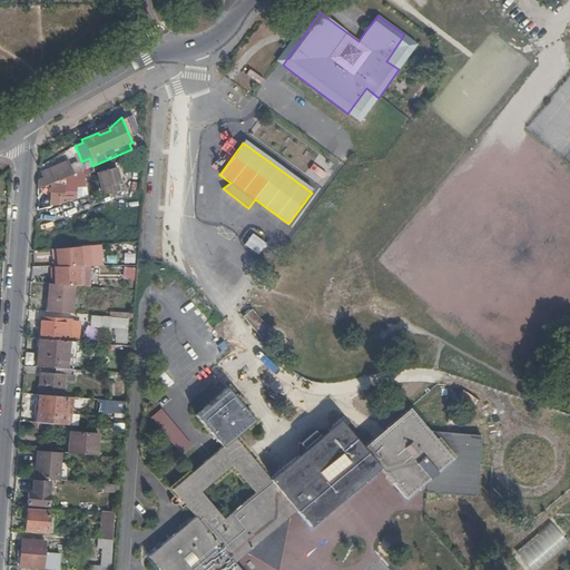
[(75,146),(69,149),(72,156),(76,155),(76,156),(79,155),(75,146)]
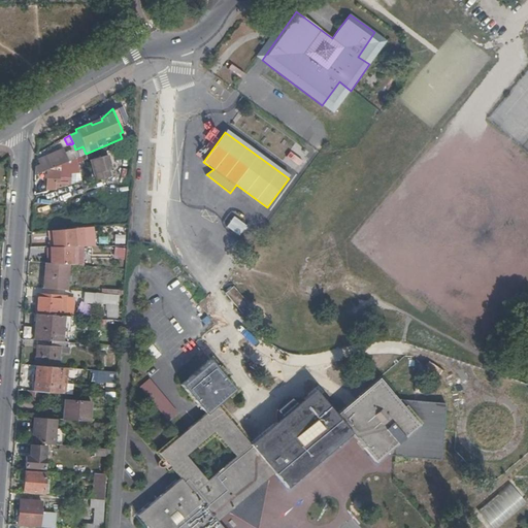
[(38,165),(34,166),(34,175),(54,167),(66,162),(61,150),(36,160),(38,165)]
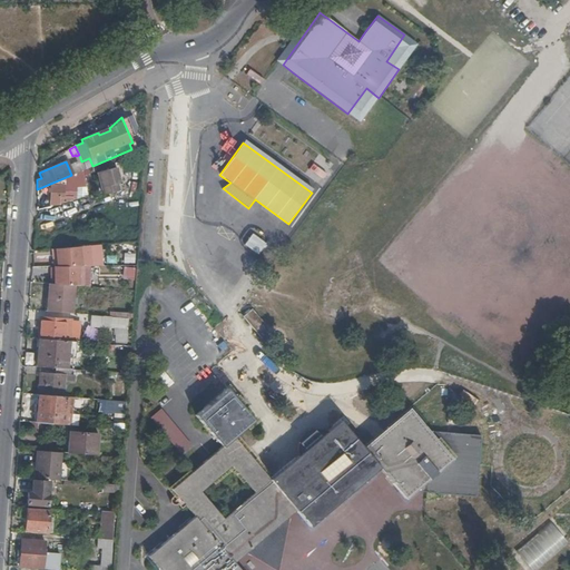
[(323,178),(326,172),(313,164),(310,170),(323,178)]
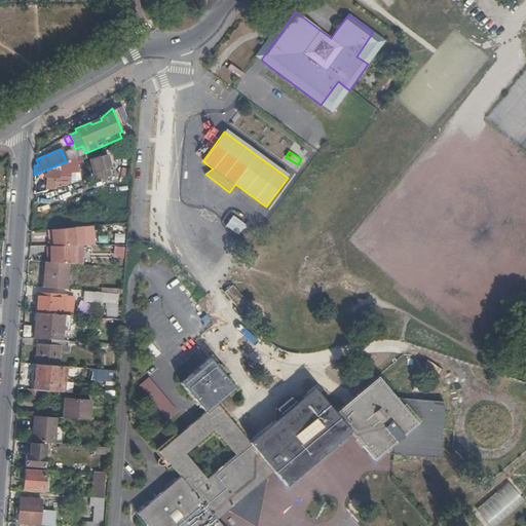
[(112,168),(109,155),(90,159),(96,180),(111,177),(110,170),(112,168)]
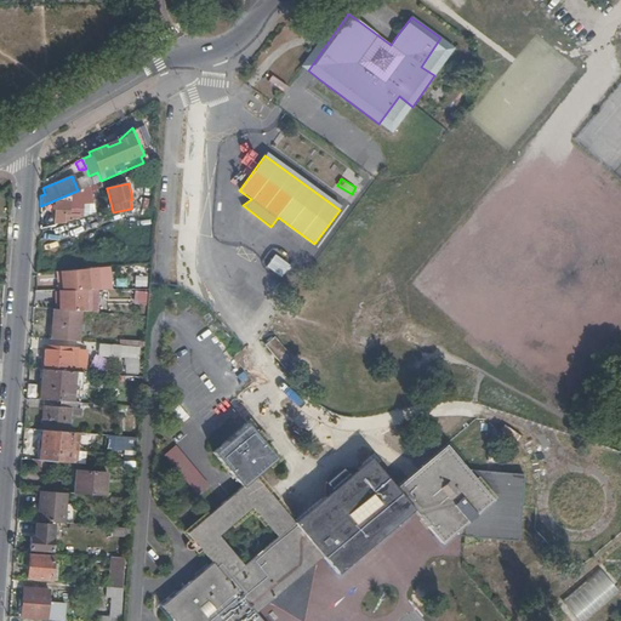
[(86,187),(78,191),(63,197),(62,203),(55,203),(53,223),(63,224),(64,215),(81,215),(83,198),(90,198),(87,187),(86,187)]
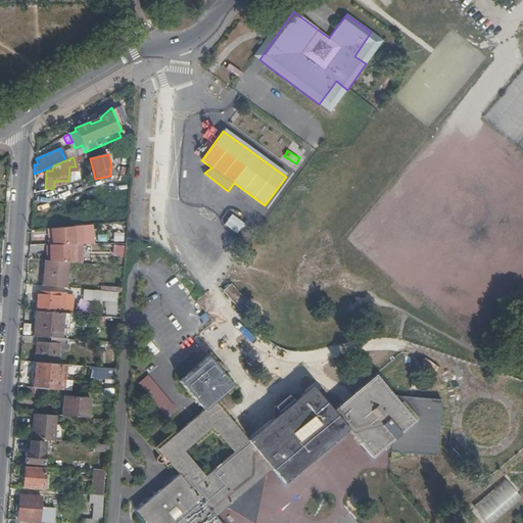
[(239,233),(244,222),(230,215),(224,226),(239,233)]
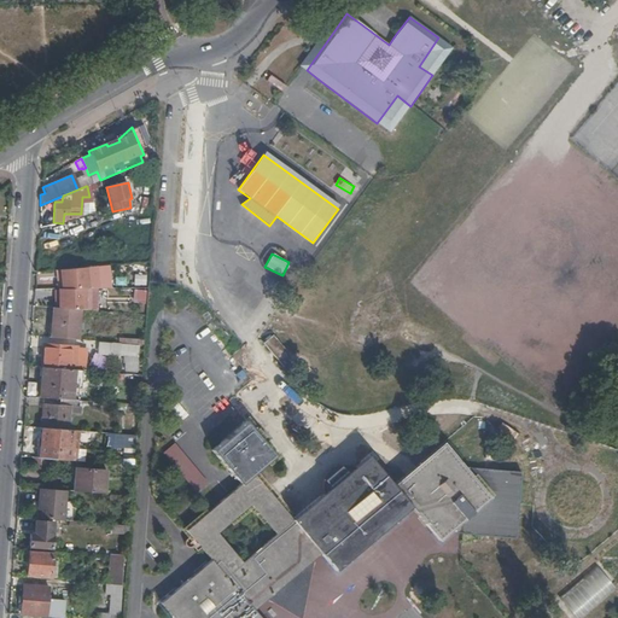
[(58,270),(60,289),(89,290),(86,267),(58,270)]
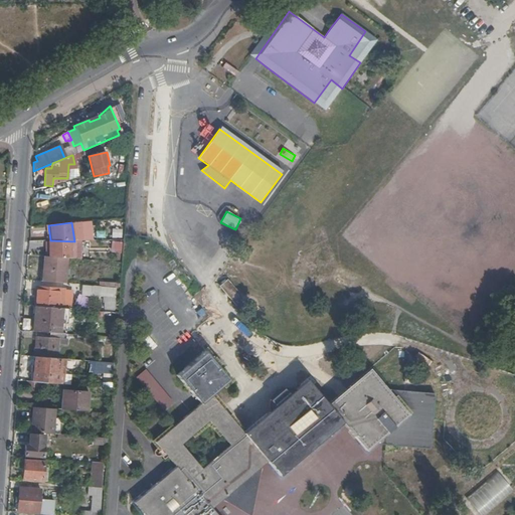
[(75,228),(76,238),(83,237),(82,227),(75,228)]
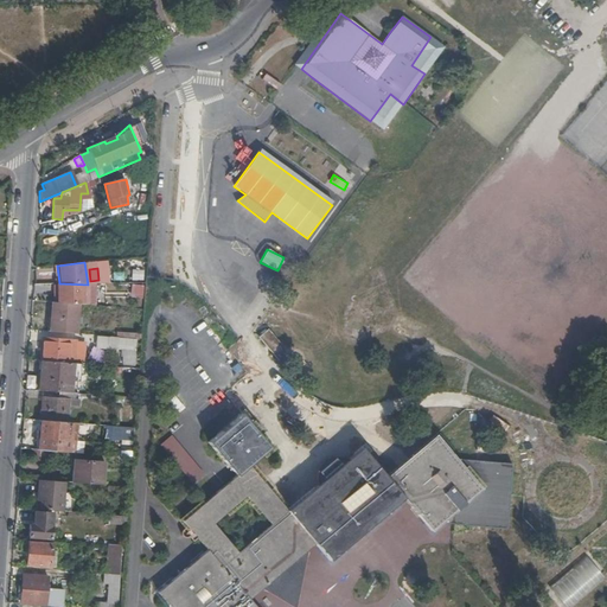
[(131,279),(140,280),(141,270),(132,269),(131,279)]
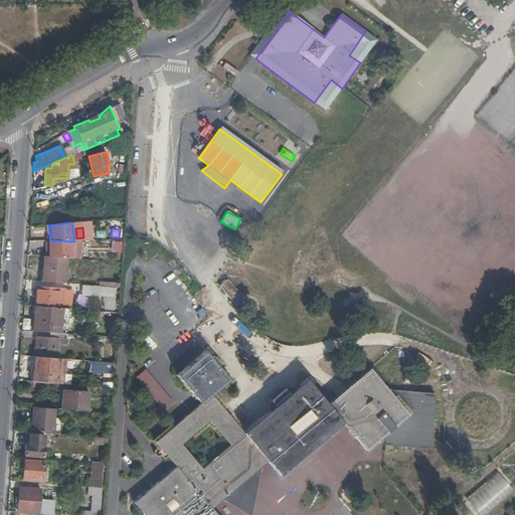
[(50,240),(47,240),(48,256),(65,259),(80,259),(80,241),(74,241),(50,240)]
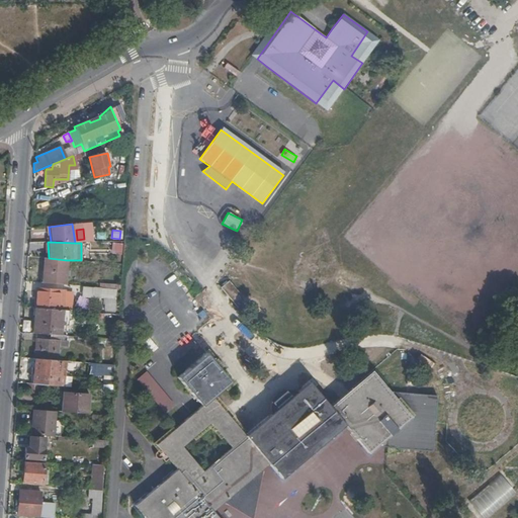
[(111,242),(110,252),(121,253),(122,243),(111,242)]
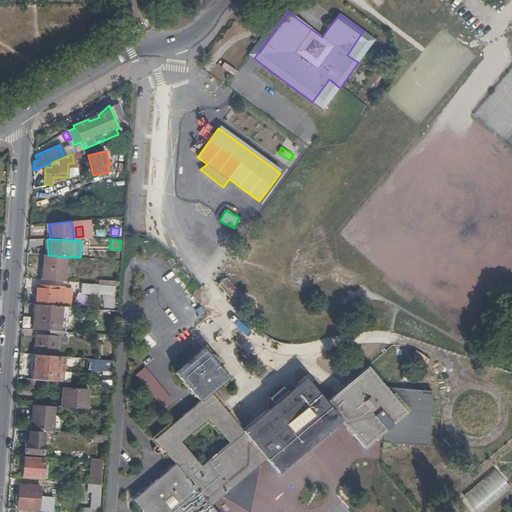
[(63,281),(65,257),(48,255),(43,255),(42,280),(63,281)]
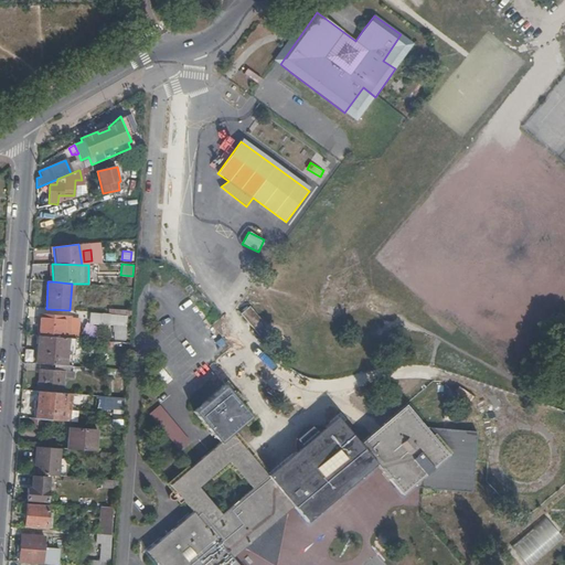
[(249,307),(242,313),(241,315),(258,334),(266,327),(259,318),(249,307)]
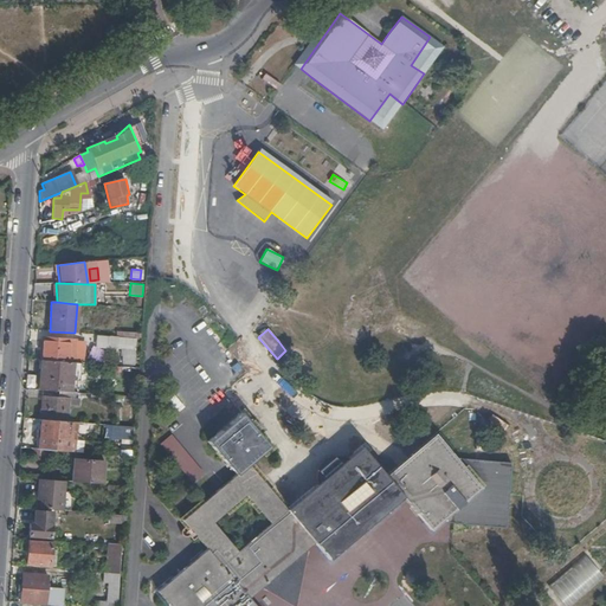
[(109,336),(97,335),(96,346),(109,347),(109,336)]
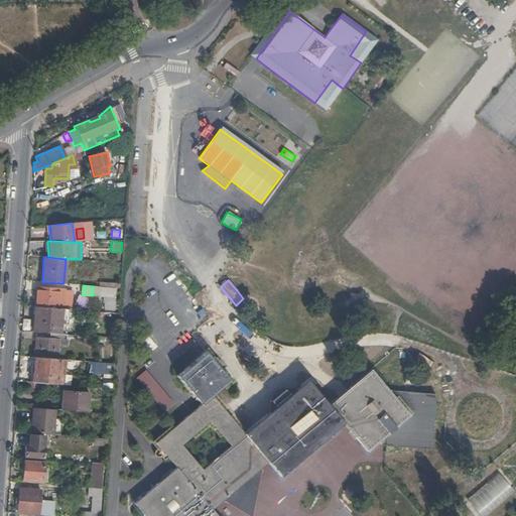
[(115,311),(117,288),(114,287),(99,286),(98,296),(106,297),(104,310),(115,311)]
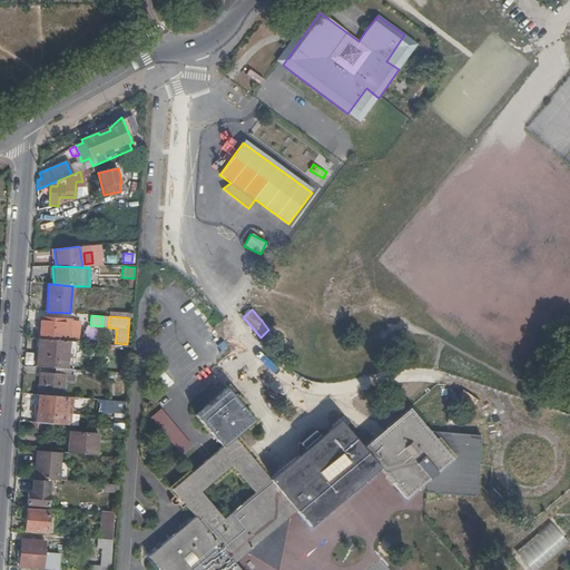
[(67,341),(68,341),(69,330),(64,330),(64,320),(40,317),(39,338),(50,340),(67,341)]
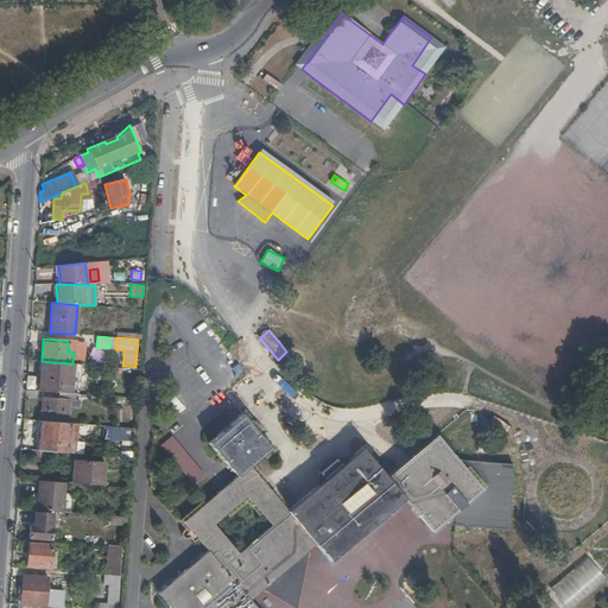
[(54,362),(40,362),(39,391),(58,392),(69,393),(71,363),(54,362)]
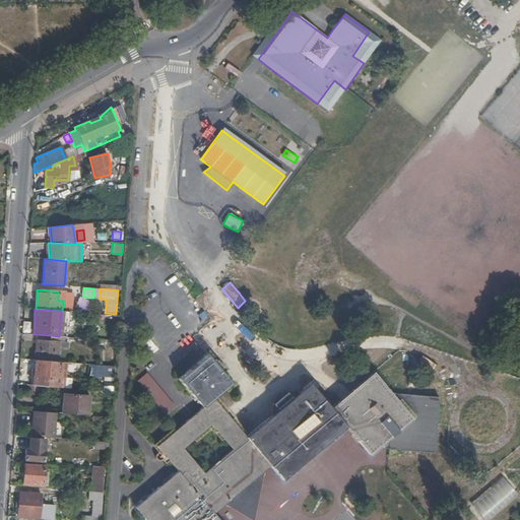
[(21,331),(30,333),(33,322),(23,321),(21,331)]
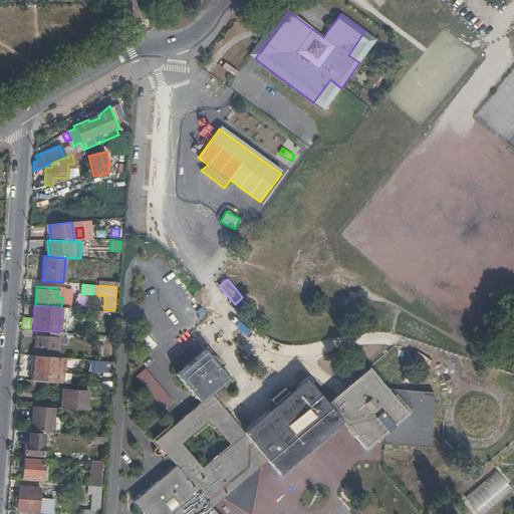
[(111,345),(112,337),(110,336),(95,335),(95,341),(104,342),(104,344),(111,345)]
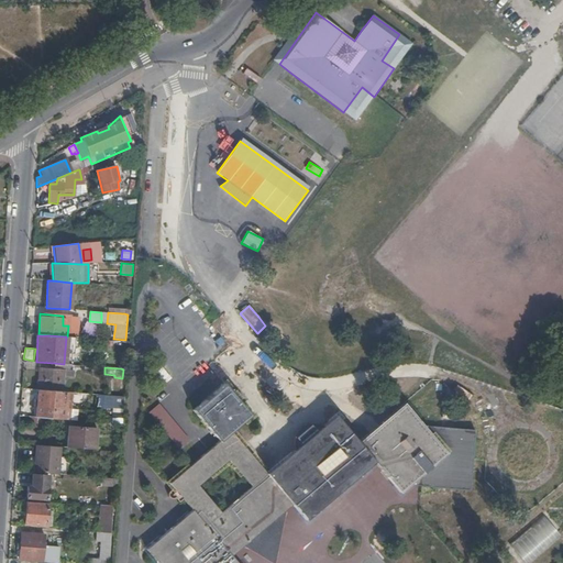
[(39,368),(36,389),(37,389),(61,392),(63,376),(69,377),(70,372),(69,372),(54,371),(39,368)]
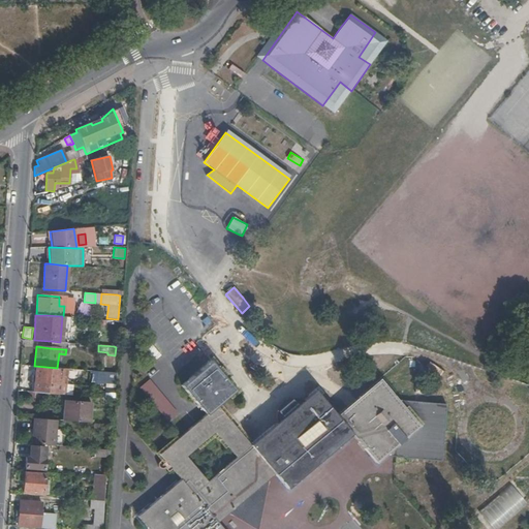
[(228,417),(217,405),(237,389),(221,372),(218,369),(211,361),(180,386),(193,403),(204,415),(191,427),(159,455),(180,479),(136,518),(146,528),(224,528),(219,523),(226,517),(255,523),(269,479),(274,475),(287,489),(351,436),(374,462),(380,462),(385,457),(396,459),(441,468),(448,432),(453,413),(429,408),(414,405),(399,402),(380,378),(369,389),(349,405),(338,415),(315,390),(306,400),(285,400),(275,411),(275,424),(252,444),(228,417)]
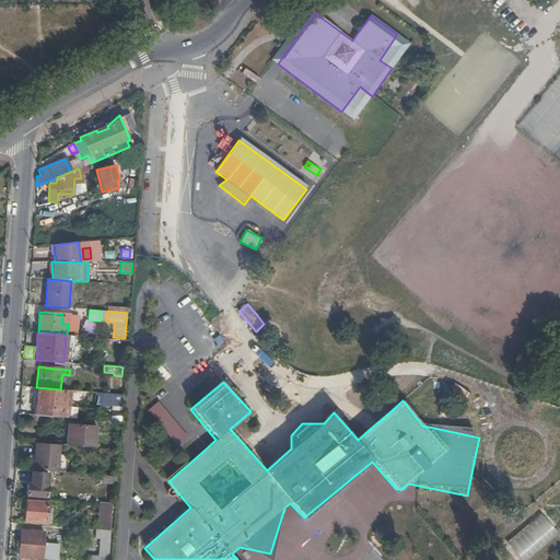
[(37,387),(35,415),(62,417),(65,389),(60,389),(37,387)]
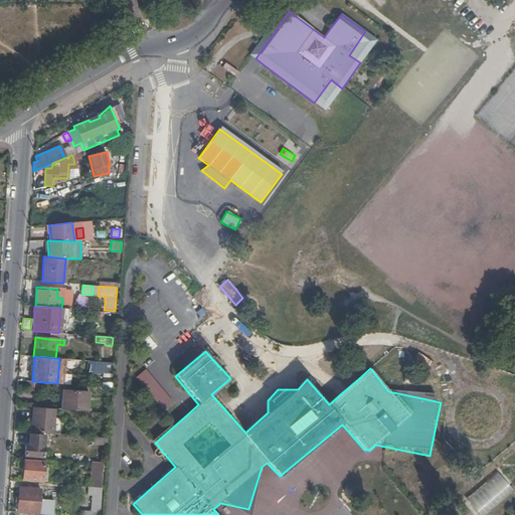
[(109,387),(110,362),(109,362),(103,362),(102,387),(107,387),(109,387)]
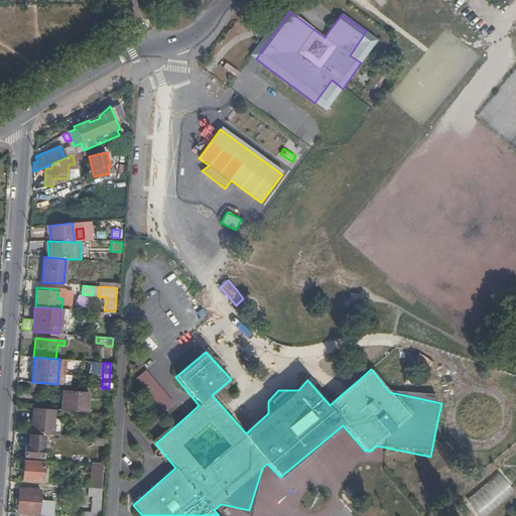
[(174,402),(146,371),(135,378),(162,411),(174,402)]
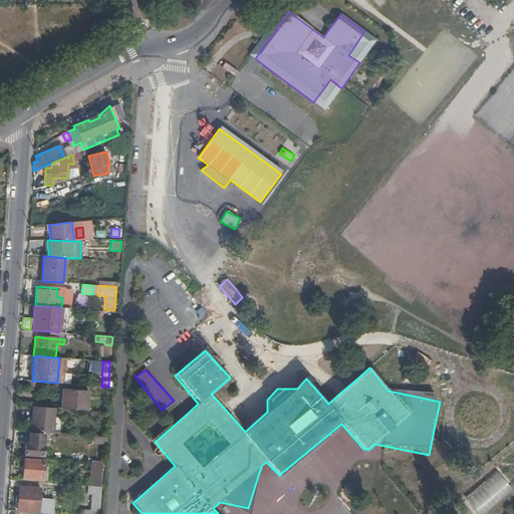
[(62,409),(88,411),(89,393),(63,390),(62,409)]
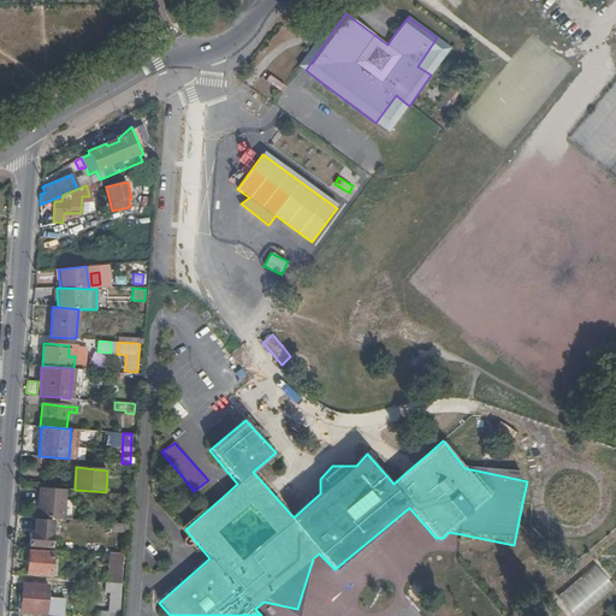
[(37,516),(65,519),(67,489),(40,486),(37,516)]
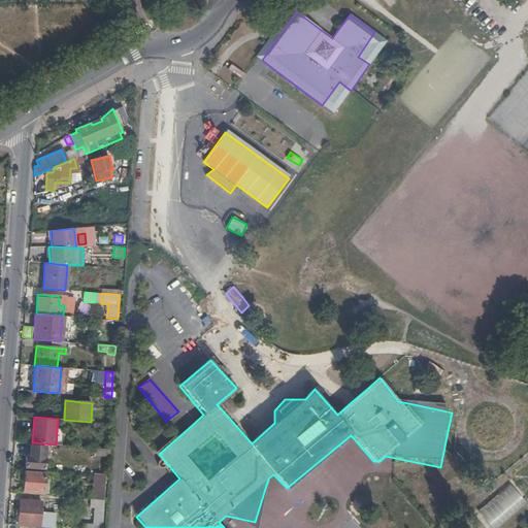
[(43,468),(45,447),(31,444),(30,457),(26,457),(25,467),(43,468)]
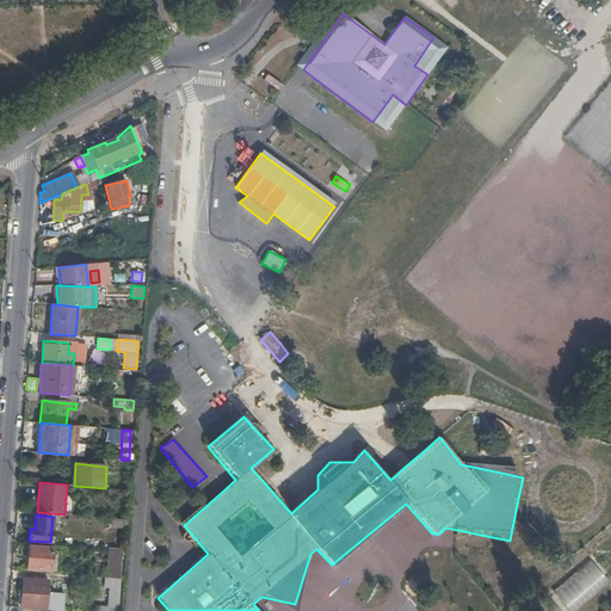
[(50,571),(53,548),(29,545),(28,569),(50,571)]
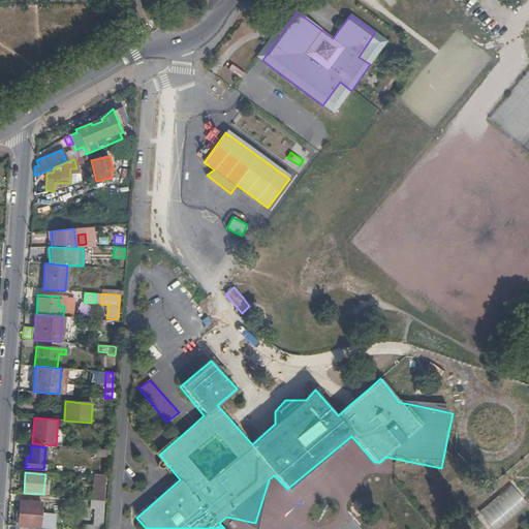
[(103,501),(105,475),(103,475),(95,475),(93,500),(101,501),(103,501)]
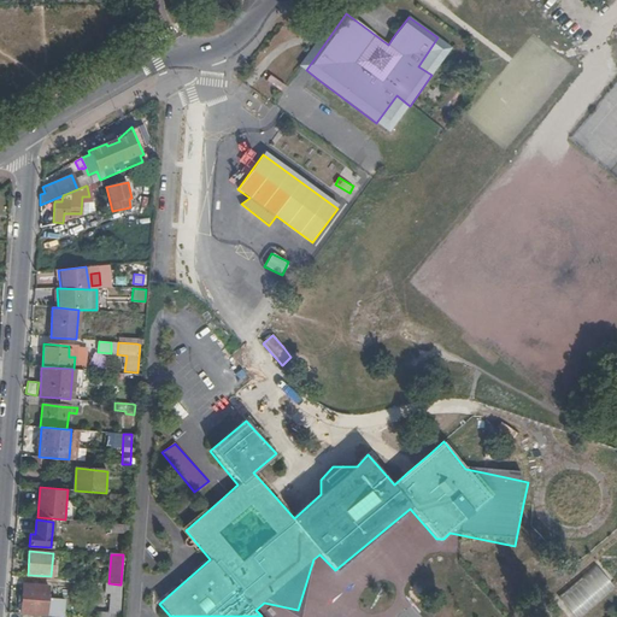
[(581,616),(615,589),(593,565),(556,598),(571,616),(581,616)]
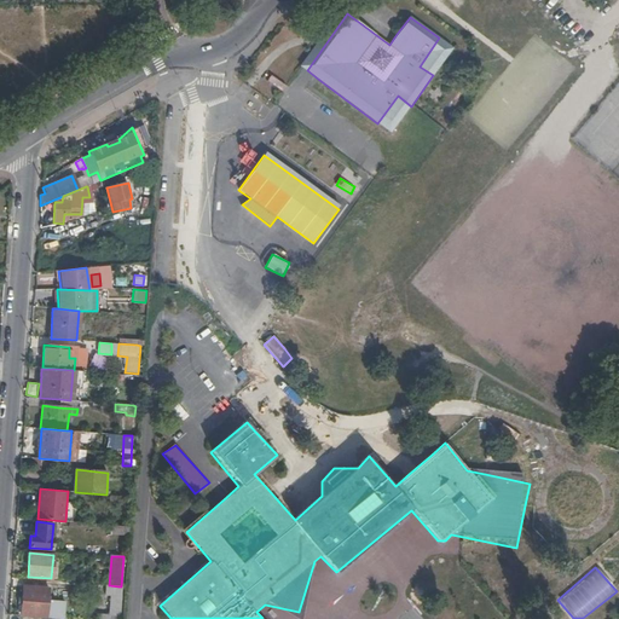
[(119,618),(121,586),(119,586),(109,585),(108,585),(108,595),(113,596),(111,614),(98,614),(97,618),(119,618)]
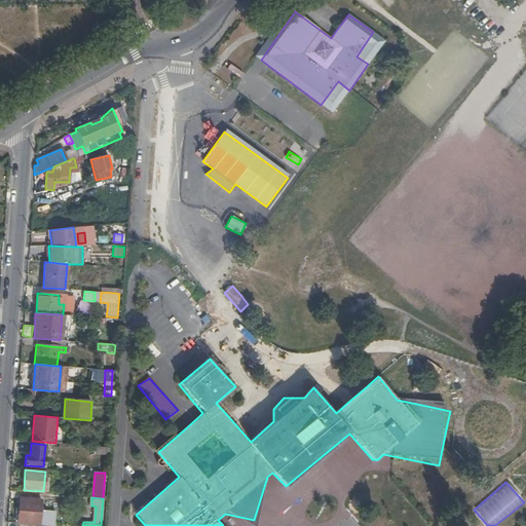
[(40,524),(42,499),(20,498),(17,522),(40,524)]
